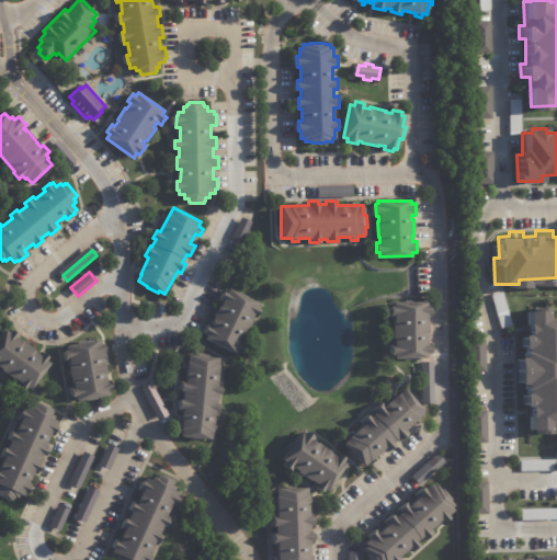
[(259,313),(257,318),(253,317),(251,321),(252,322),(246,336),(245,335),(241,341),(246,343),(241,351),(238,349),(235,354),(206,340),(208,334),(205,333),(209,324),(213,326),(215,321),(214,320),(220,307),(222,307),(224,301),(222,300),(226,293),(228,294),(230,289),(241,295),(242,293),(253,297),(252,300),(260,304),(258,308),(261,309),(259,313)]
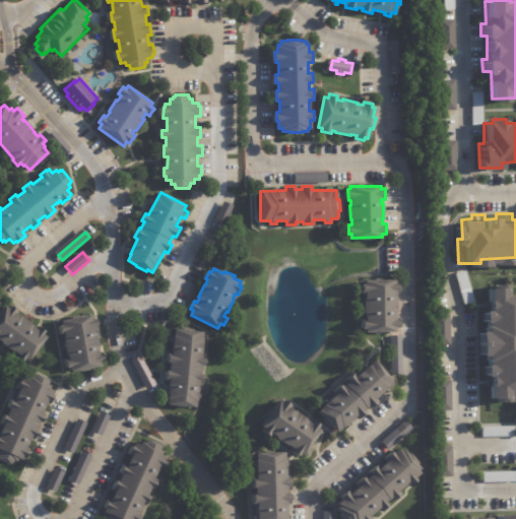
[(400,289),(400,293),(396,293),(396,298),(398,298),(398,313),(397,313),(397,318),(401,318),(402,328),(397,328),(398,331),(367,332),(367,328),(364,328),(363,319),(367,318),(367,313),(365,313),(365,299),(366,299),(366,294),(364,295),(364,283),(365,283),(365,279),(397,279),(397,283),(400,283),(400,289)]
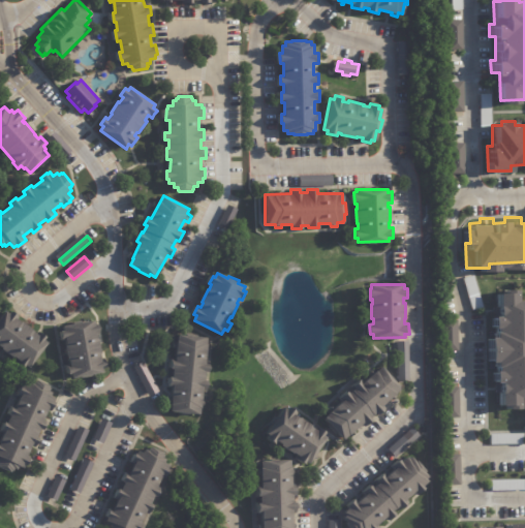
[(524,403),(490,405),(489,383),(494,382),(492,320),(487,320),(487,298),(512,297),(512,302),(524,301),(524,403)]
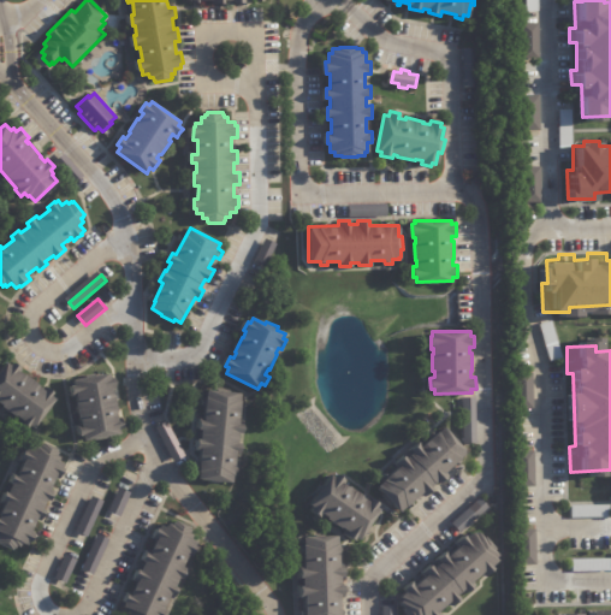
[(22,367),(23,368),(22,371),(27,374),(41,384),(40,385),(46,390),(48,386),(57,392),(53,395),(58,398),(52,407),(55,409),(48,419),(43,417),(36,427),(33,424),(30,427),(22,421),(24,419),(18,414),(18,415),(3,404),(4,403),(1,401),(0,402),(0,371),(7,361),(13,365),(15,362),(22,367)]
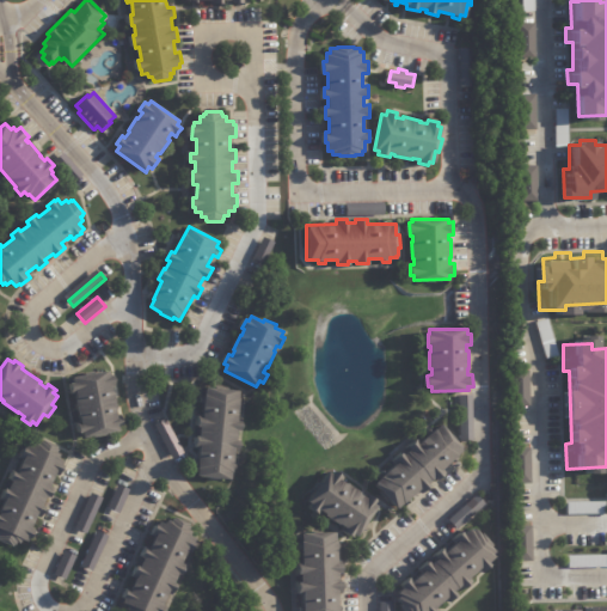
[(116,382),(117,386),(112,386),(114,392),(116,392),(117,397),(118,397),(120,404),(118,404),(118,408),(117,409),(118,415),(123,414),(124,425),(120,426),(121,431),(85,437),(84,432),(81,432),(79,421),(83,421),(81,415),(80,415),(78,398),(79,398),(78,392),(74,393),(72,383),(75,382),(74,377),(90,373),(90,372),(99,371),(99,372),(110,371),(111,374),(115,374),(116,382)]
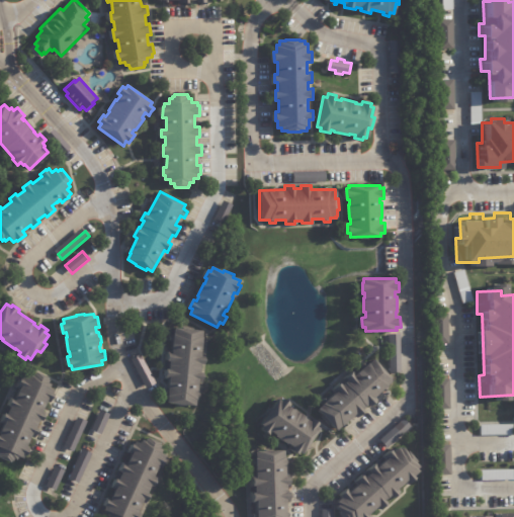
[(203,330),(202,354),(205,354),(205,364),(201,363),(201,371),(204,371),(203,381),(198,381),(197,400),(196,400),(196,405),(168,403),(169,396),(168,396),(169,381),(166,380),(166,369),(169,369),(170,360),(167,360),(168,352),(172,353),(173,333),(174,333),(175,328),(203,330)]
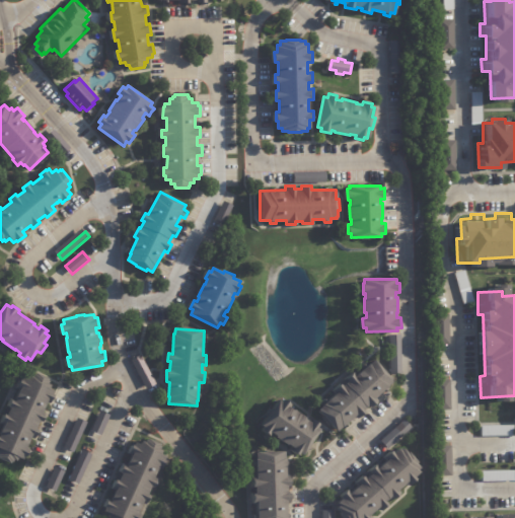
[(156,383),(147,388),(132,359),(141,354),(156,383)]
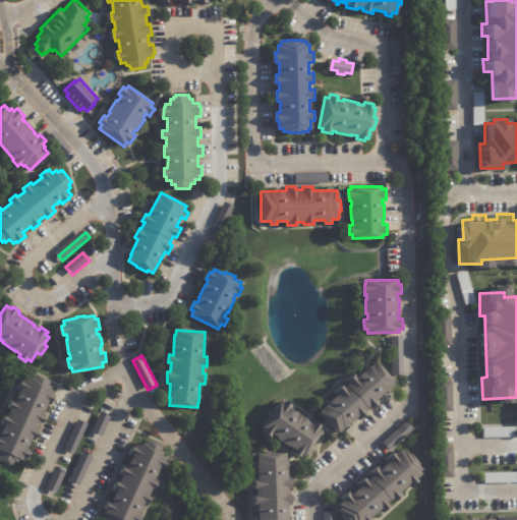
[(376,360),(395,382),(391,386),(394,389),(388,394),(386,391),(378,398),(381,401),(372,408),(370,406),(364,411),(367,413),(360,420),(357,416),(349,423),(352,425),(347,429),(344,426),(337,432),(319,411),(338,394),(335,391),(342,385),(343,387),(349,383),(347,380),(354,372),(357,377),(376,360)]
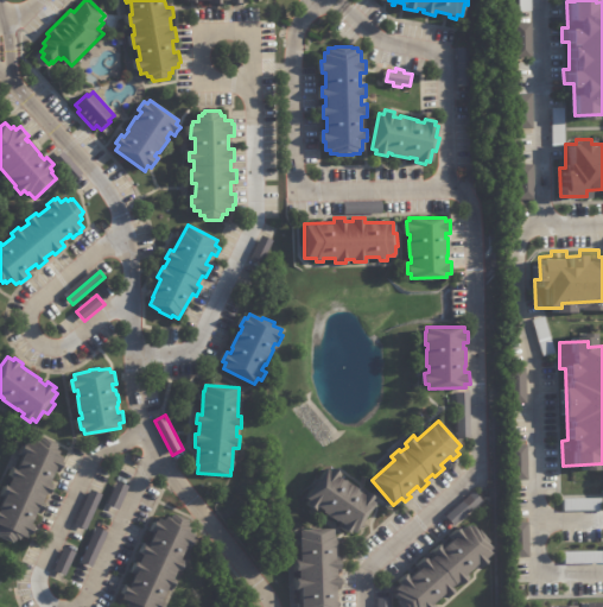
[(44,437),(59,443),(58,446),(59,447),(58,450),(61,451),(59,456),(65,459),(63,462),(64,463),(61,472),(57,469),(51,481),(56,482),(50,494),(48,493),(44,503),(48,504),(43,514),(38,512),(32,523),(37,525),(32,535),(30,533),(27,538),(23,536),(20,539),(17,538),(16,542),(14,541),(13,543),(0,537),(0,510),(6,497),(4,495),(8,486),(10,486),(13,478),(11,478),(17,466),(20,467),(25,456),(23,455),(26,444),(27,444),(30,441),(36,444),(37,440),(40,442),(42,438),(43,438),(44,437)]
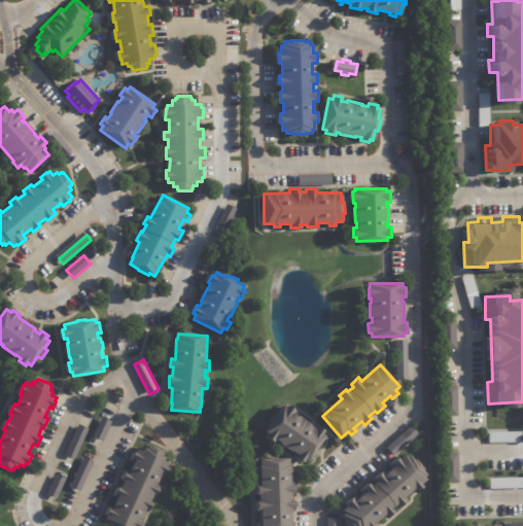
[(294,409),(298,411),(295,415),(299,417),(300,415),(312,423),(311,425),(316,428),(319,425),(326,430),(324,434),(327,436),(322,444),(324,445),(318,455),(315,453),(309,461),(306,459),(305,462),(297,456),(299,454),(293,451),(292,452),(280,444),(281,443),(277,440),(275,442),(267,436),(269,433),(266,431),(283,406),(286,408),(288,405),(294,409)]
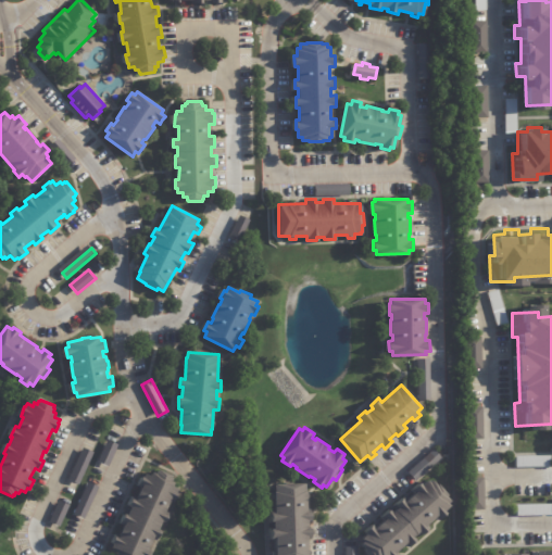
[(70,478),(84,445),(95,451),(80,483),(70,478)]
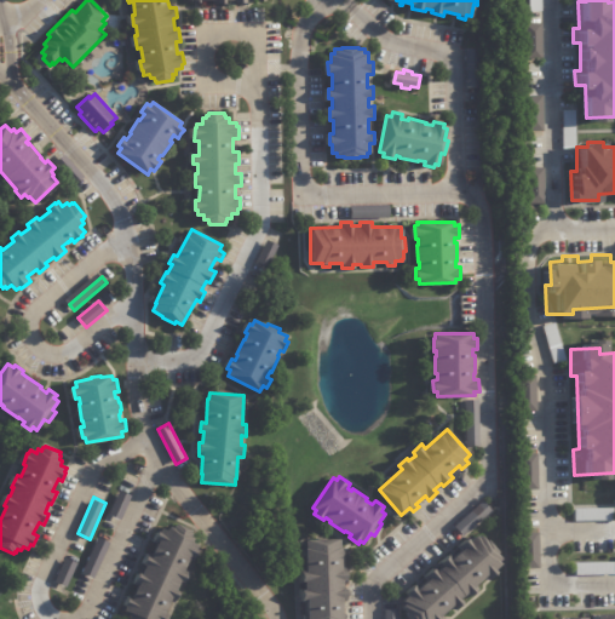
[(465,534),(457,523),(484,499),(493,510),(465,534)]
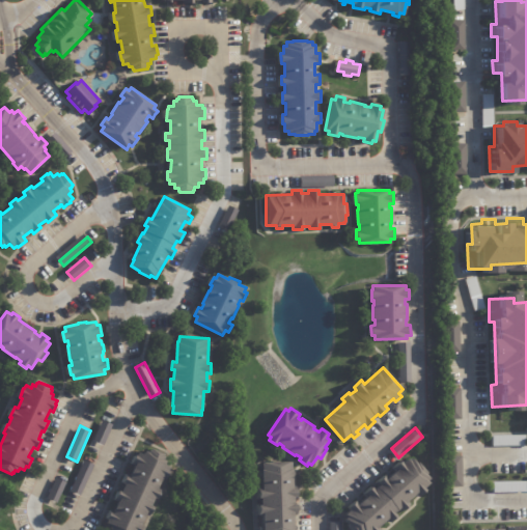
[(168,476),(166,479),(163,477),(159,486),(163,489),(159,499),(156,497),(151,505),(154,506),(150,515),(146,513),(141,523),(145,525),(142,529),(113,529),(111,528),(112,525),(107,523),(109,519),(107,519),(112,509),(114,510),(119,501),(116,499),(120,491),(122,492),(126,483),(123,482),(128,473),(131,474),(136,464),(134,463),(139,452),(144,454),(146,450),(149,452),(150,449),(151,449),(153,448),(165,454),(165,455),(166,456),(165,458),(167,461),(166,464),(171,466),(169,470),(170,471),(168,476)]
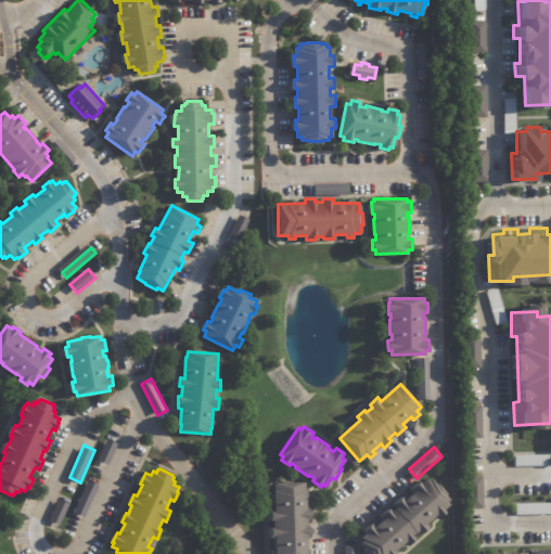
[(441,516),(438,519),(435,515),(426,523),(430,527),(421,535),(418,531),(414,533),(418,537),(408,545),(406,543),(397,551),(399,553),(366,553),(362,550),(363,549),(359,543),(362,541),(359,538),(364,533),(363,531),(372,524),(374,526),(383,518),(381,516),(388,510),(391,512),(396,507),(394,505),(401,499),(402,501),(413,491),(411,489),(419,482),(420,484),(426,479),(428,482),(431,479),(435,485),(436,484),(446,493),(444,495),(449,501),(446,503),(448,505),(443,510),(445,513),(441,516)]
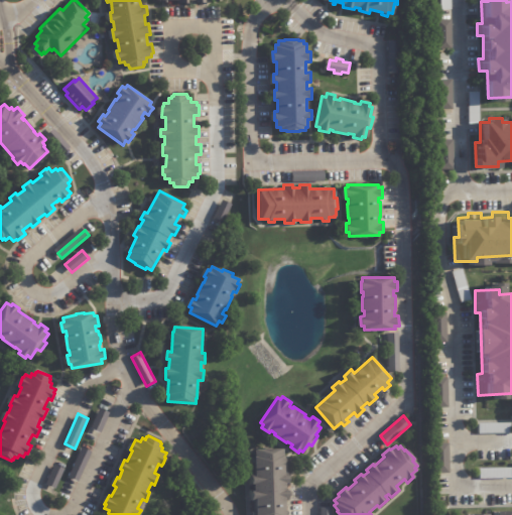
[(85,447),(93,451),(79,481),(70,476),(83,446),(85,447)]
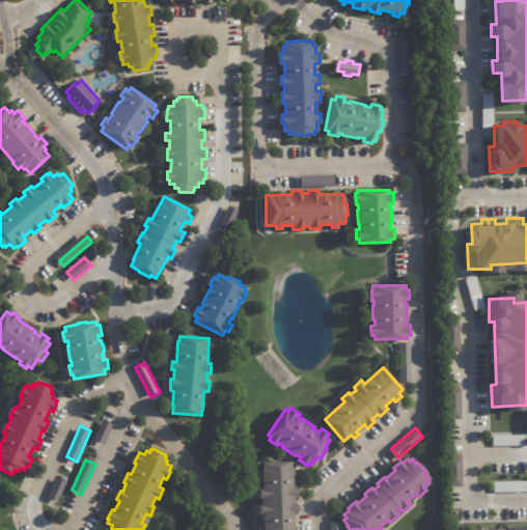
[(297,471),(297,476),(293,476),(294,486),(298,486),(298,498),(295,498),(295,503),(299,503),(299,514),(294,514),(294,525),(298,525),(298,529),(264,529),(264,517),(259,517),(259,505),(261,505),(261,498),(258,498),(258,487),(261,487),(261,477),(260,477),(259,473),(261,473),(261,463),(292,463),(293,470),(297,470),(297,471)]
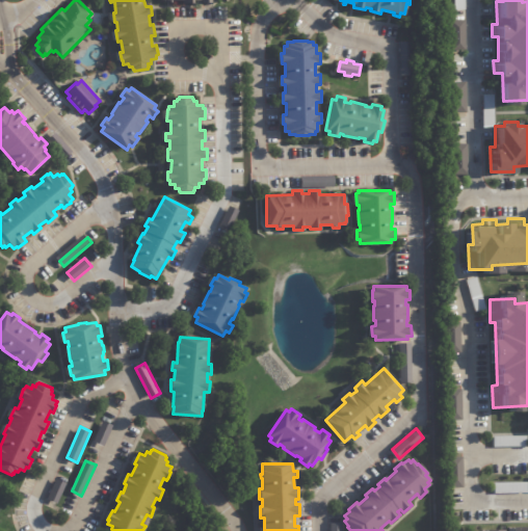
[(48,499),(57,478),(68,483),(58,503),(48,499)]
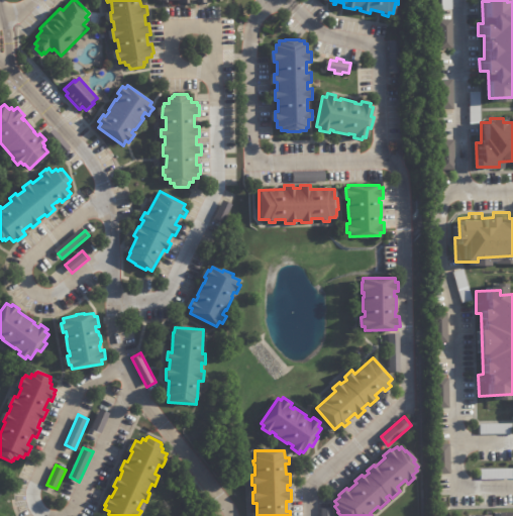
[(512,468),(482,469),(482,478),(512,478),(512,468)]
